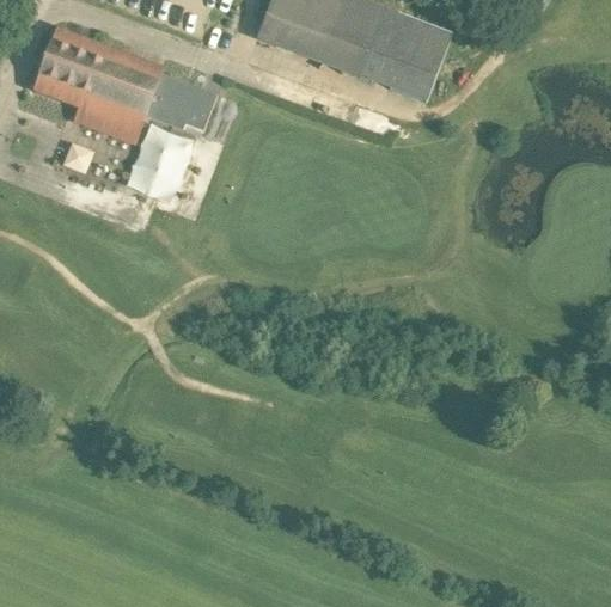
[(270,0),(256,38),(315,61),(361,78),(386,8),(362,0),(270,0)]
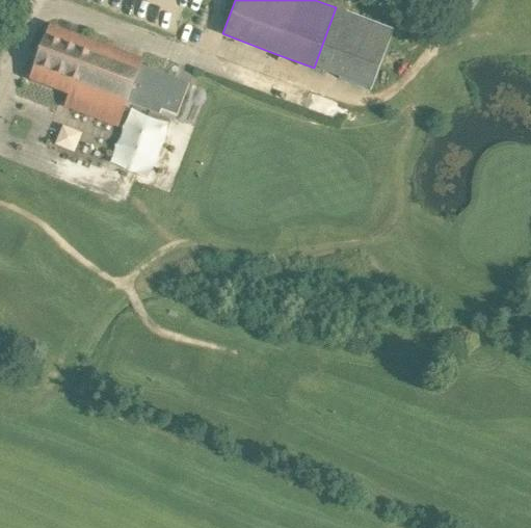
[(314,68),(368,88),(390,28),(336,7),(314,68)]
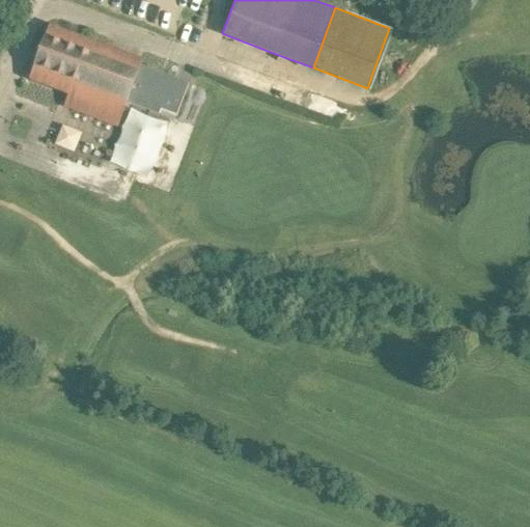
[(122,101),(157,113),(169,78),(136,65),(137,61),(48,28),(29,79),(74,95),(70,107),(114,123),(122,101)]
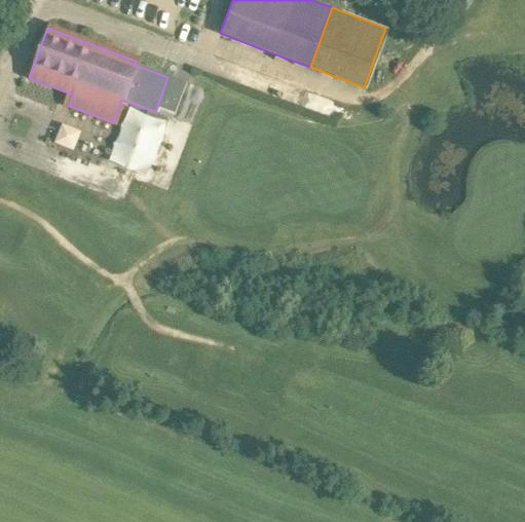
[(75,147),(81,126),(62,121),(55,141),(75,147)]
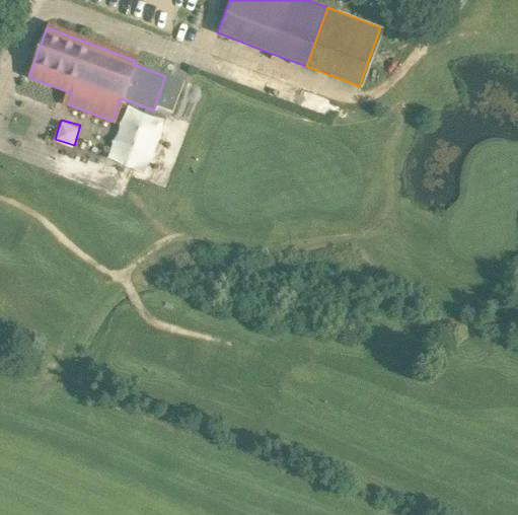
[(79,149),(99,153),(102,132),(82,129),(79,149)]
